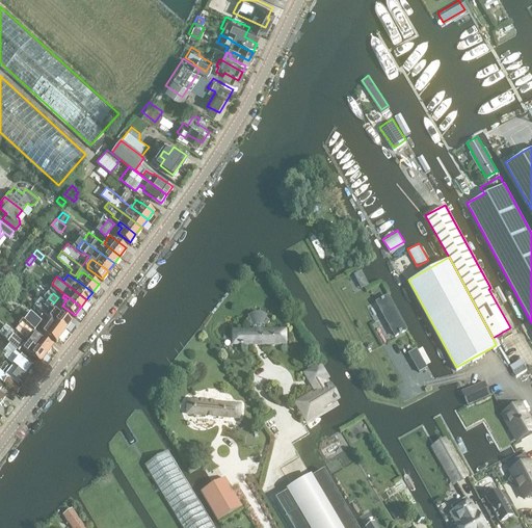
[(388,294),(376,300),(395,333),(405,326),(388,294)]
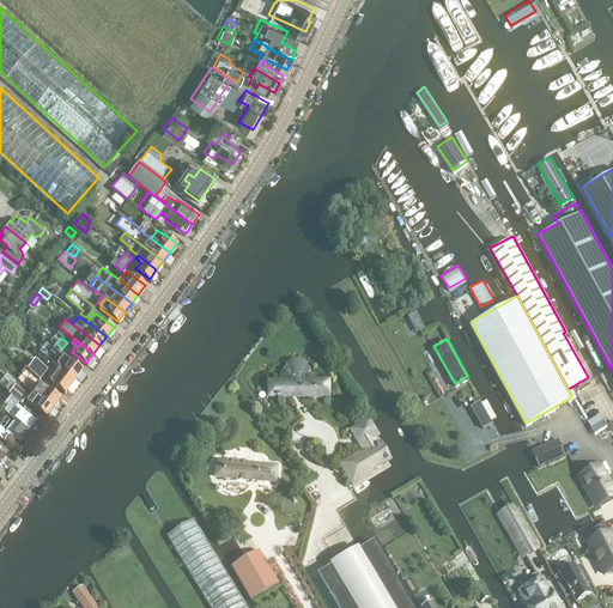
[(83,368),(68,357),(62,353),(62,354),(59,352),(61,348),(62,348),(56,344),(55,342),(54,346),(52,344),(49,344),(47,344),(44,345),(43,348),(43,351),(46,353),(53,359),(56,363),(61,366),(59,369),(74,380),(83,368)]
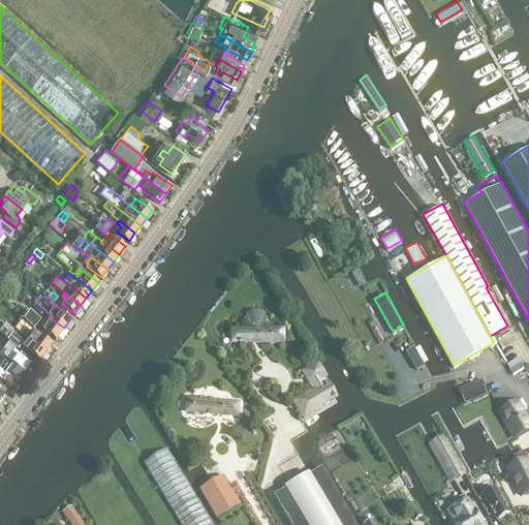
[(24,316),(30,321),(26,327),(31,331),(35,326),(35,325),(41,316),(31,308),(24,316)]
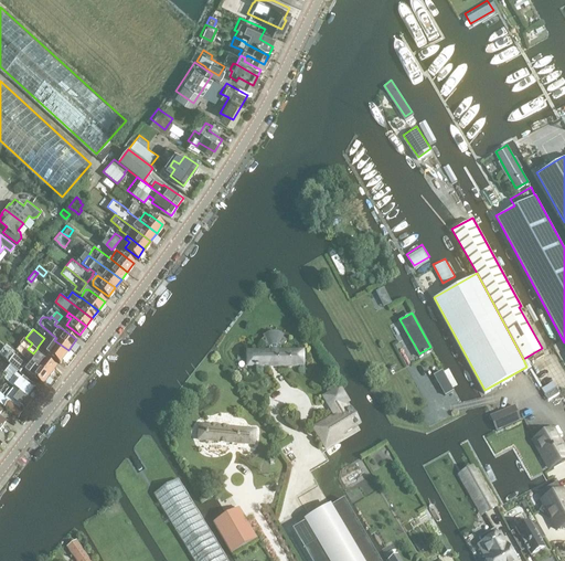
[(269,343),(269,348),(278,348),(278,343),(279,341),(281,343),(286,338),(283,335),(284,332),(264,332),(265,335),(260,338),(266,343),(268,341),(269,343)]
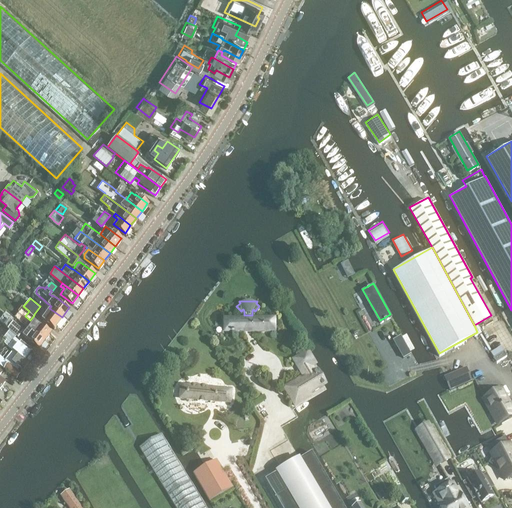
[(62,317),(49,308),(46,313),(42,310),(40,312),(44,315),(42,317),(55,326),(62,317)]
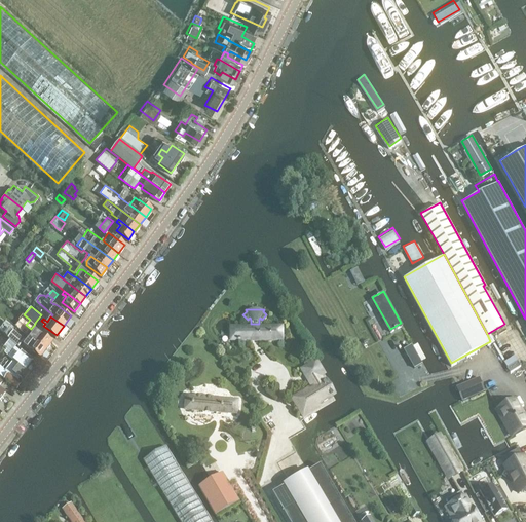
[(251,324),(230,324),(230,337),(282,336),(282,324),(259,324),(251,324)]
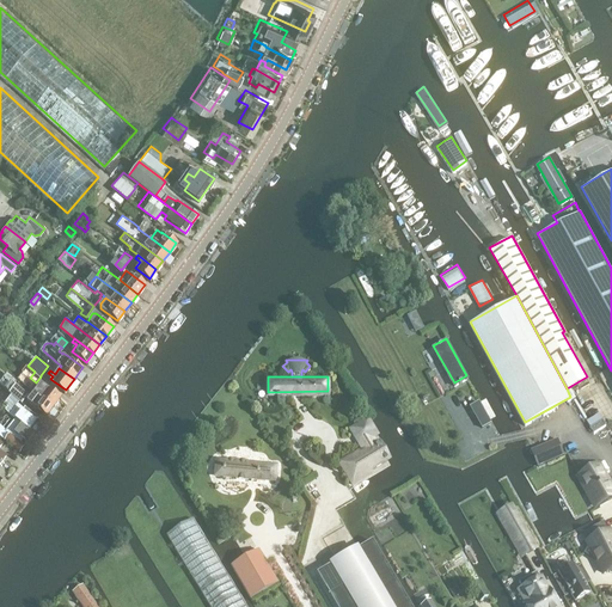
[(22,400),(28,392),(16,382),(10,391),(22,400)]
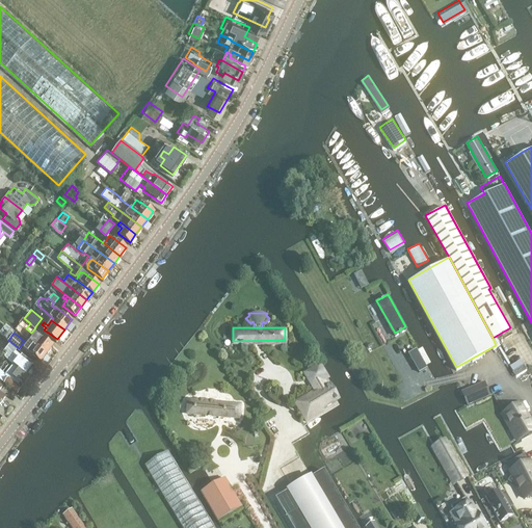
[(31,337),(30,340),(47,352),(53,344),(40,335),(35,340),(31,337)]
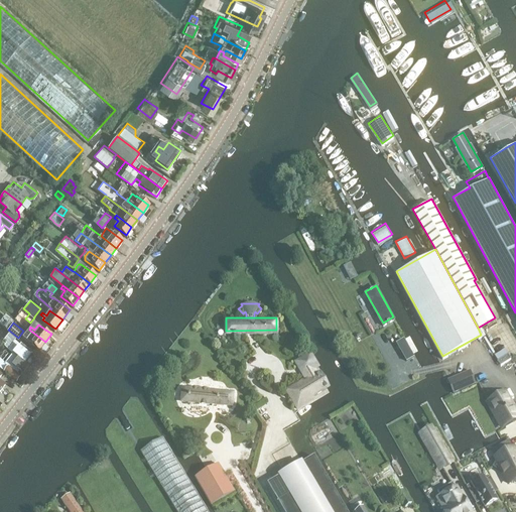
[(45,342),(29,330),(23,337),(39,349),(45,342)]
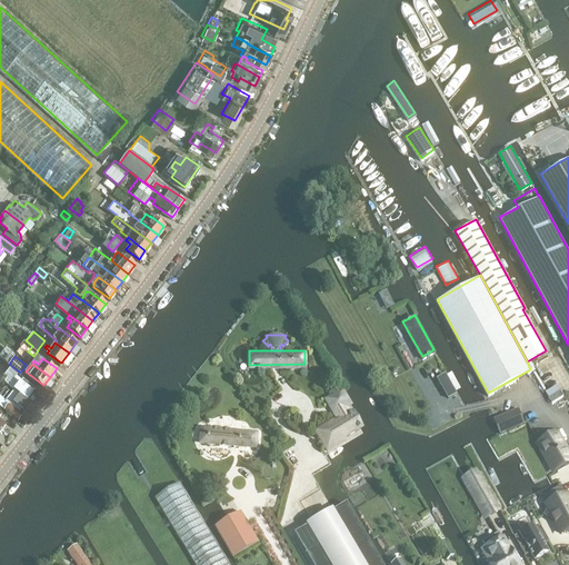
[(445,372),(437,376),(448,395),(456,390),(445,372)]
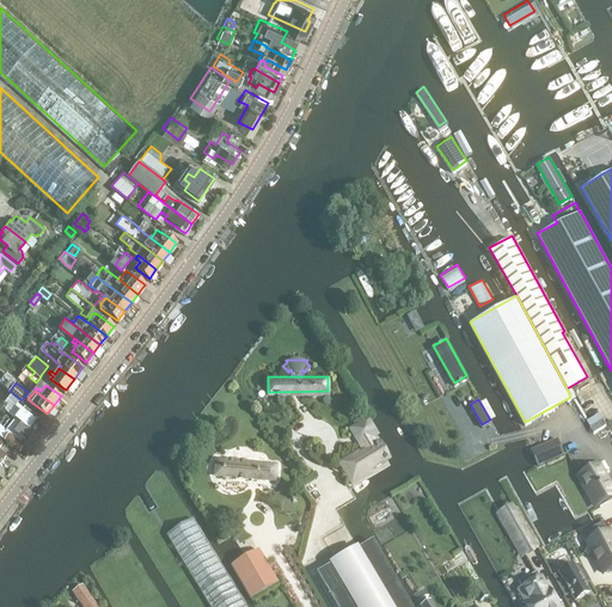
[(25,403),(14,416),(35,433),(42,423),(34,417),(37,412),(25,403)]
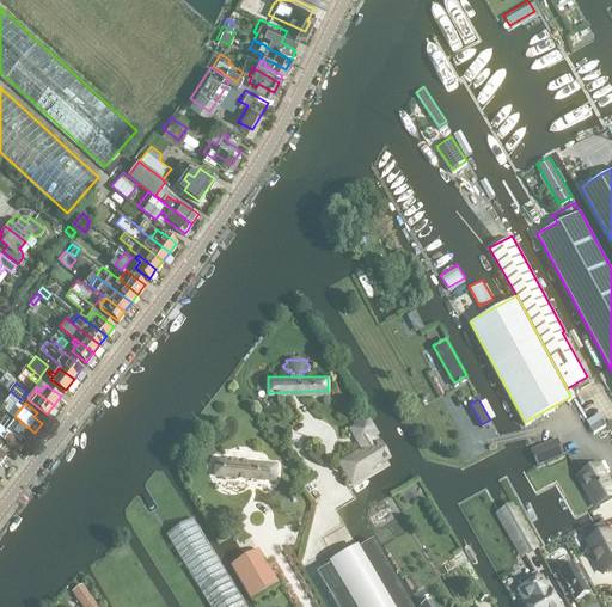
[(600,409),(587,416),(594,428),(607,421),(600,409)]
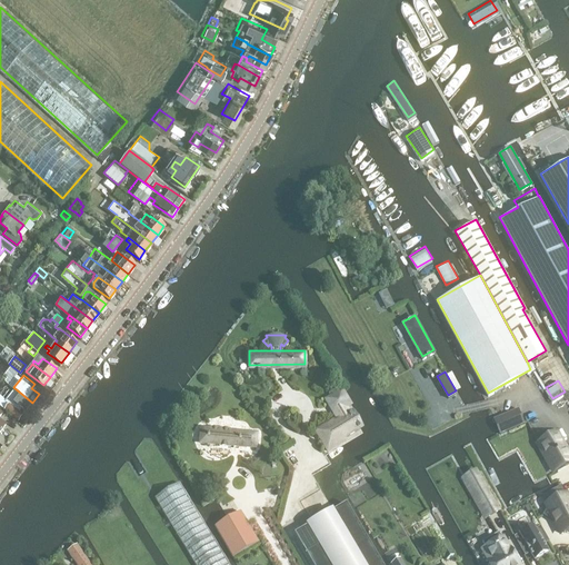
[(350,408),(350,409),(347,404),(351,402),(342,386),(326,396),(338,416),(336,418),(335,416),(316,427),(328,447),(346,437),(345,435),(360,425),(350,408)]
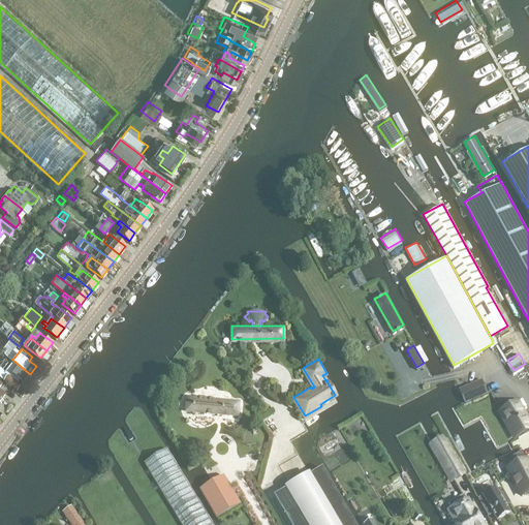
[(30,374),(12,360),(4,370),(8,373),(4,377),(18,388),(21,383),(14,378),(17,376),(24,381),(30,374)]
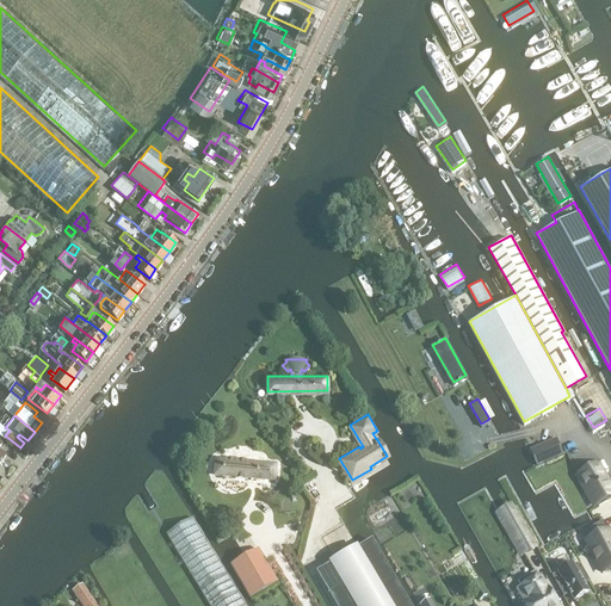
[(529,446),(536,459),(537,462),(563,450),(556,434),(529,446)]
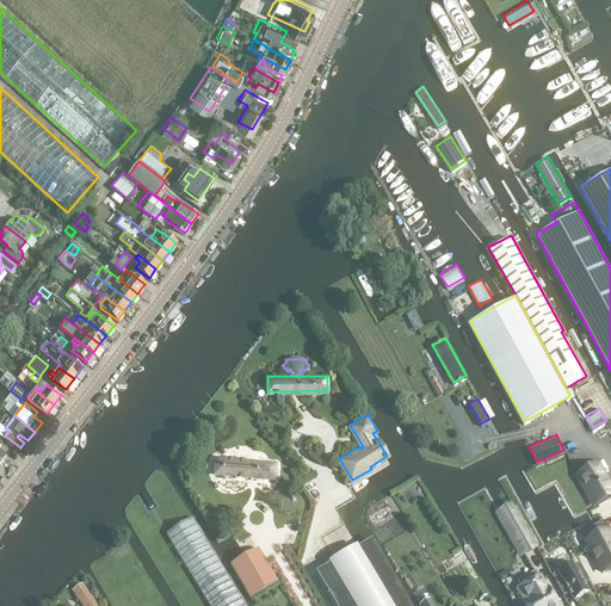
[(235,472),(235,475),(246,476),(246,474),(275,476),(276,462),(247,458),(247,457),(226,455),(226,456),(216,455),(215,470),(235,472)]
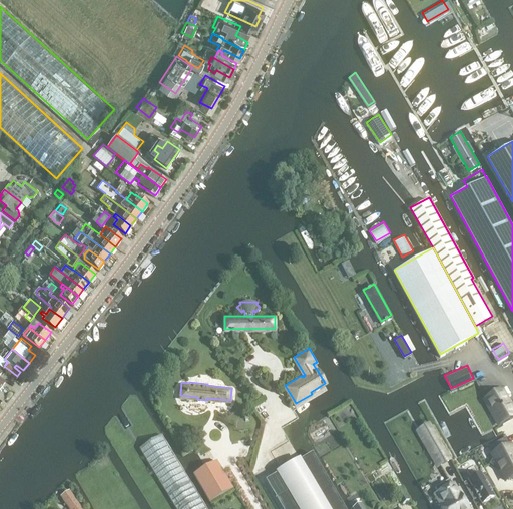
[(500,423),(512,415),(512,406),(502,387),(485,396),(500,423)]
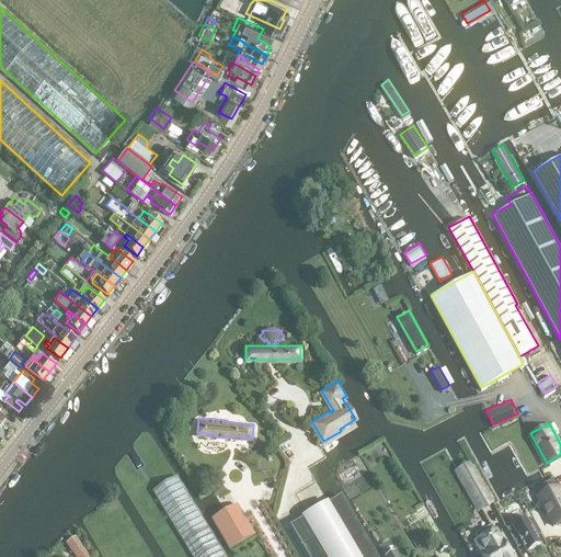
[(228,556),(176,473),(152,487),(195,556),(228,556)]
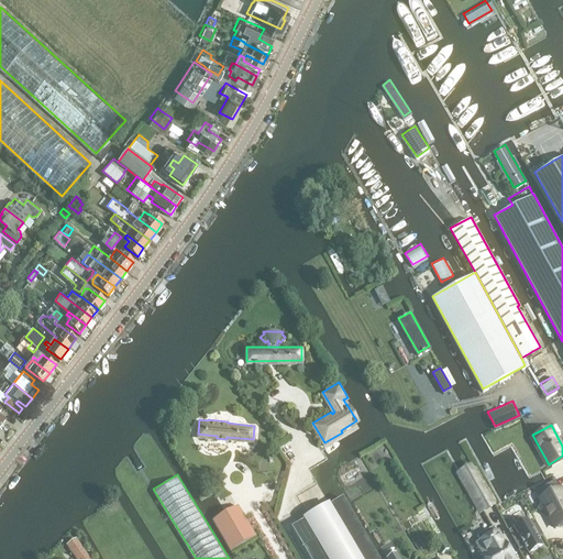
[(483,482),(471,489),(482,508),(494,502),(483,482)]
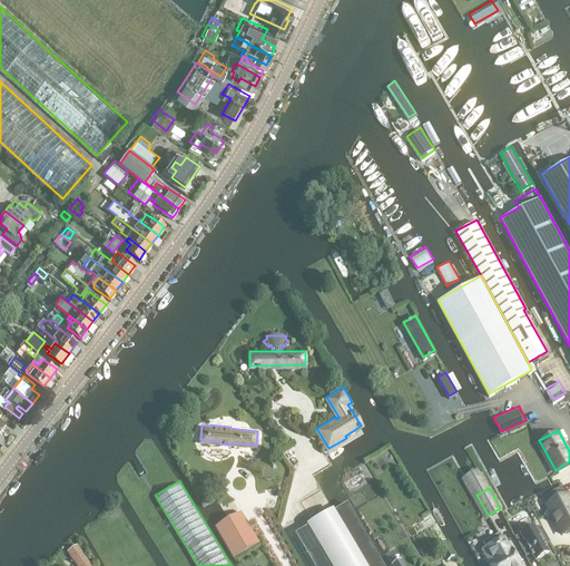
[(569,499),(566,493),(547,503),(549,507),(548,507),(546,514),(554,517),(557,517),(564,532),(569,528),(569,529),(569,499)]
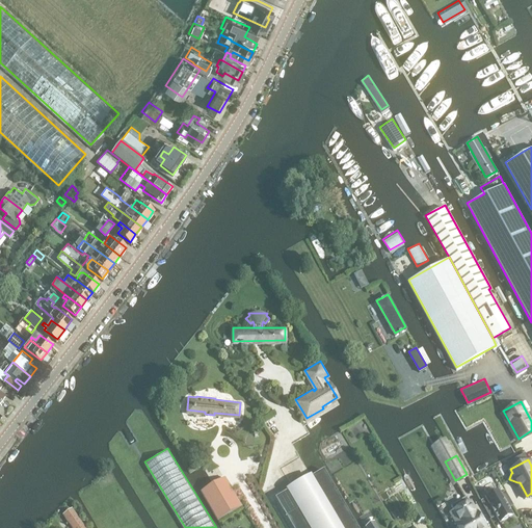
[(294,527),(358,527),(324,468),(275,496),(294,527)]
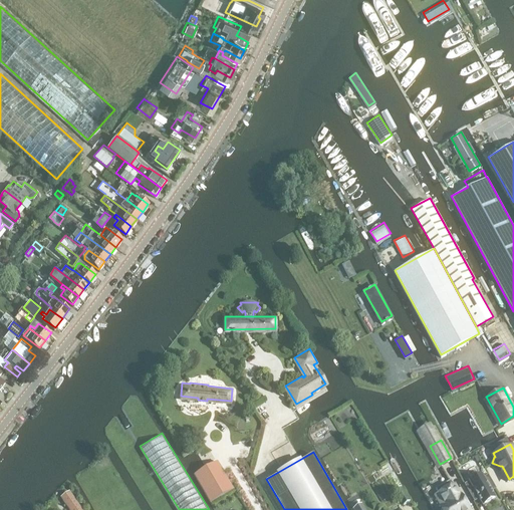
[(195,472),(211,500),(233,487),(217,459),(195,472)]
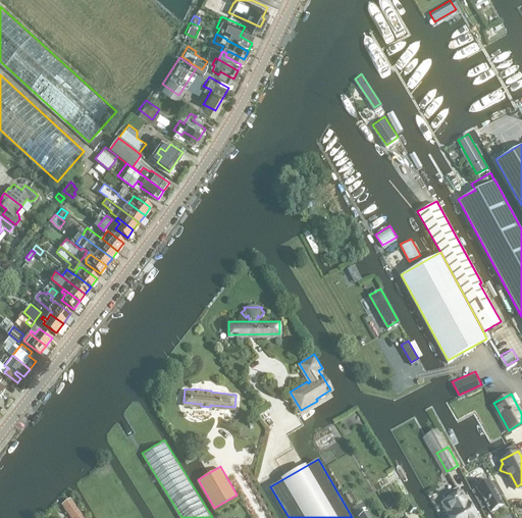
[(498,495),(503,491),(496,480),(490,483),(488,479),(471,489),(480,504),(485,502),(490,510),(503,504),(498,495)]
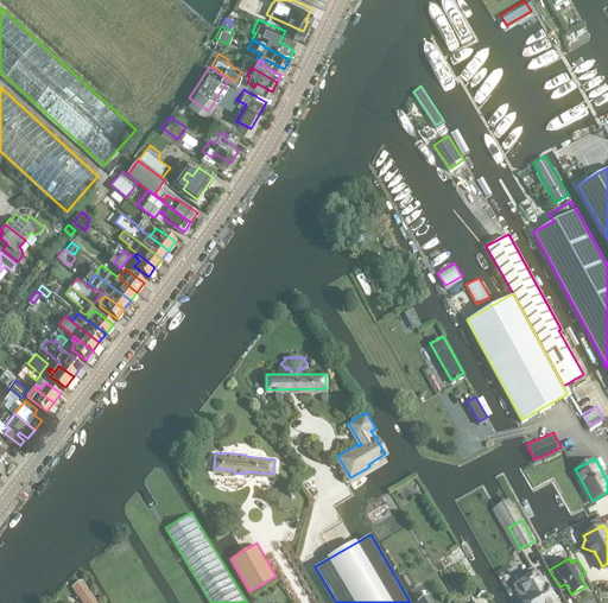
[(521,597),(525,602),(551,602),(556,601),(545,583),(544,584),(533,565),(515,575),(526,594),(521,597)]
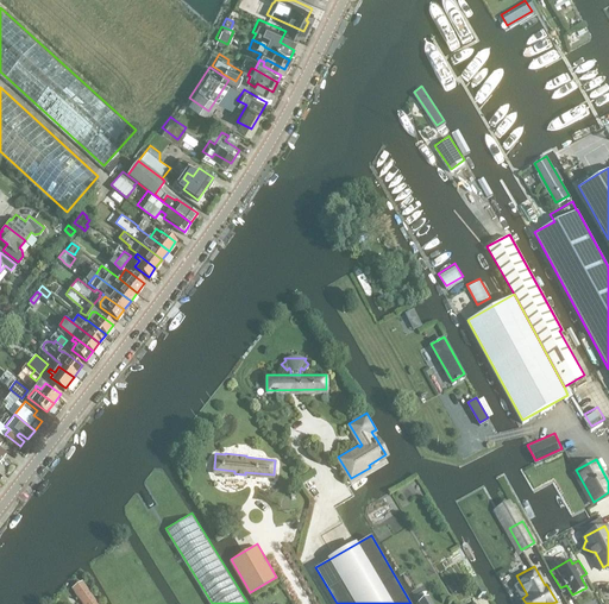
[(477,595),(485,590),(478,577),(470,582),(477,595)]
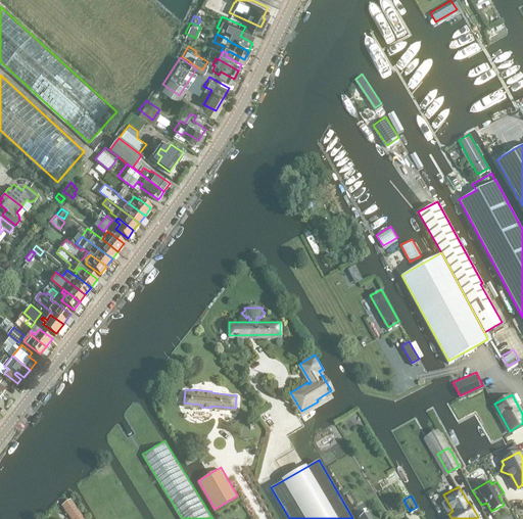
[(85,518),(70,498),(62,504),(73,518),(85,518)]
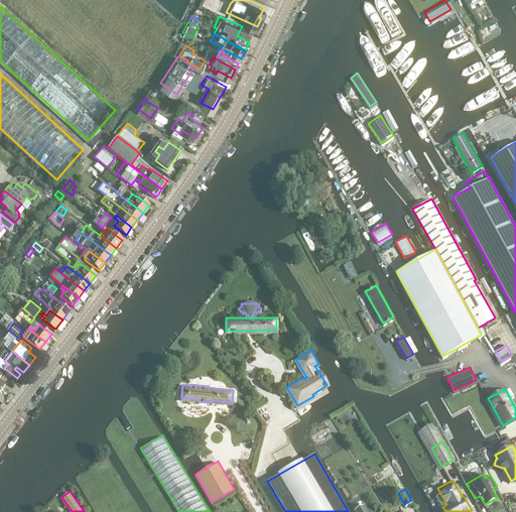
[(357,511),(368,511),(363,503),(355,507),(357,511)]
